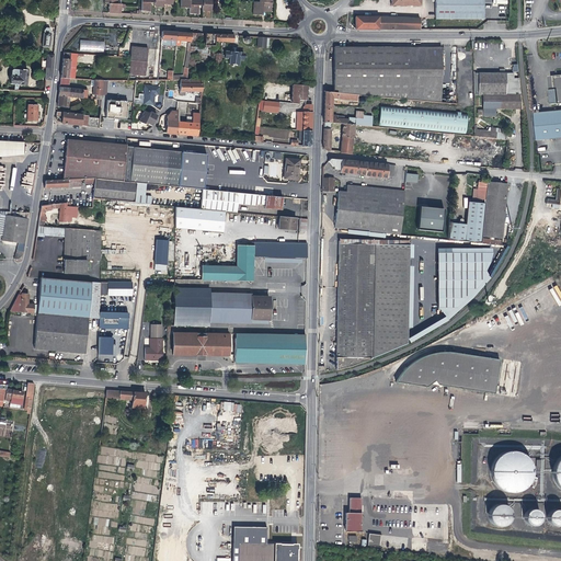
[(104,0),(104,3),(109,3),(109,8),(109,12),(121,13),(121,8),(122,3),(117,3),(117,0),(104,0)]
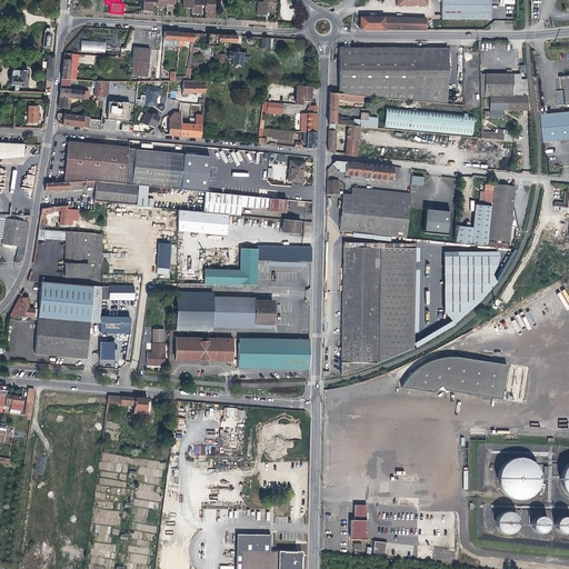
[(152,3),(157,3),(157,7),(160,7),(166,7),(166,5),(170,5),(175,5),(175,0),(143,0),(143,11),(149,11),(152,11),(152,3)]
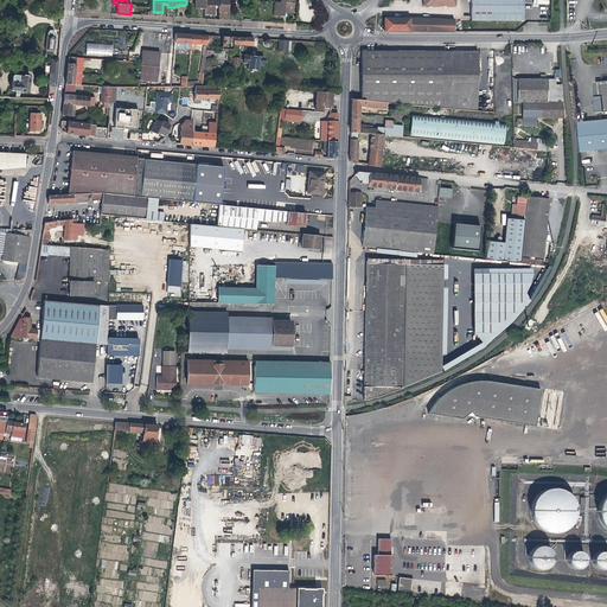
[(228,0),(195,0),(195,7),(199,8),(204,8),(204,14),(210,14),(213,14),(215,6),(218,6),(218,11),(222,11),(228,11),(228,0)]
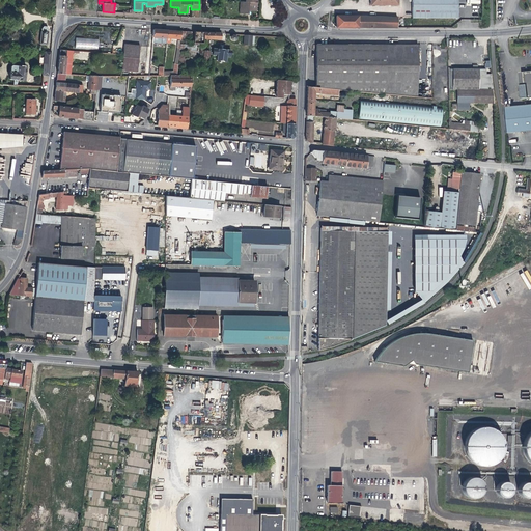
[(245,0),(245,2),(240,1),(240,14),(247,14),(247,10),(251,10),(255,10),(256,5),(256,0),(245,0)]
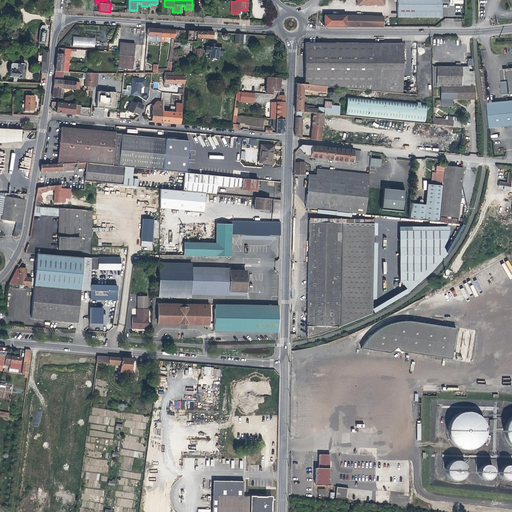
[(397,0),(397,18),(441,18),(442,5),(441,0),(397,0)]
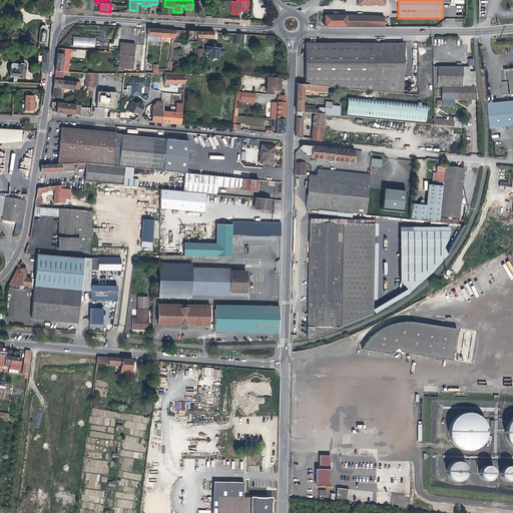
[(325,16),(324,27),(325,27),(347,27),(347,16),(325,16)]
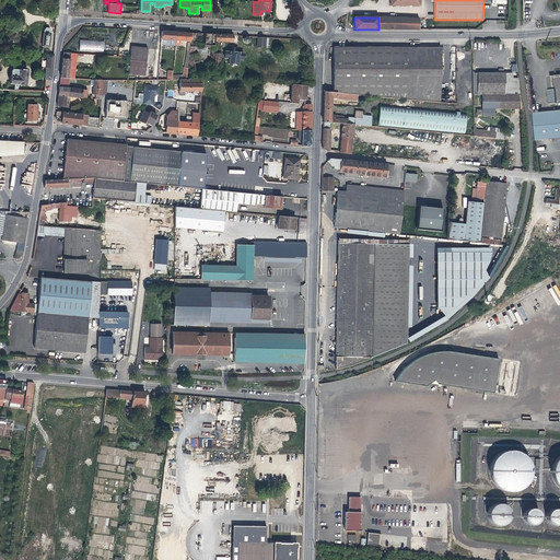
[(419,18),(378,18),(378,30),(419,30),(419,18)]
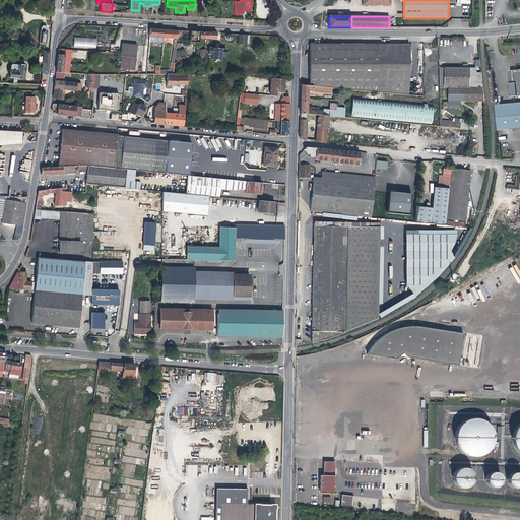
[(40,30),(39,44),(46,45),(47,35),(47,31),(47,28),(46,25),(43,25),(41,27),(41,30),(40,30)]
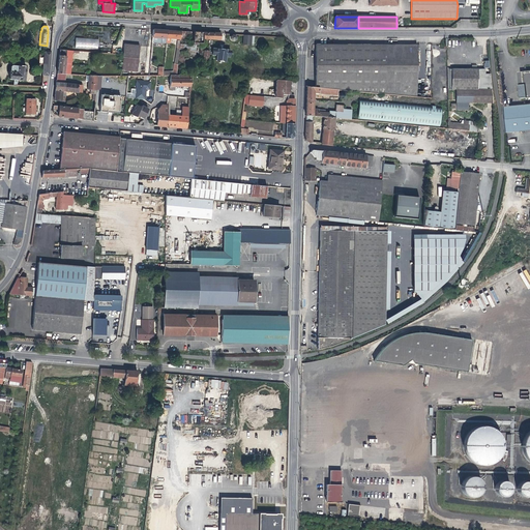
[(152,37),(166,38),(167,30),(158,30),(153,29),(152,37)]
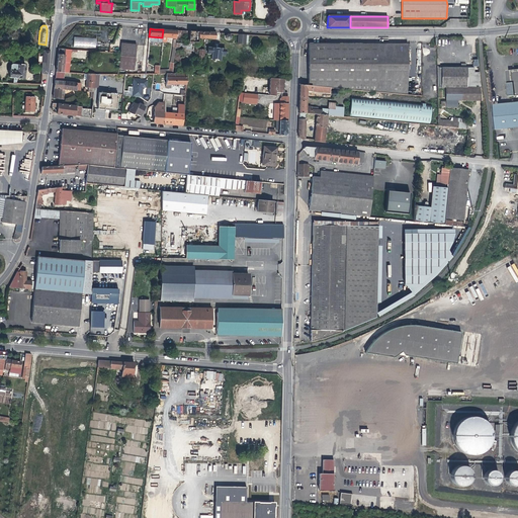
[(175,38),(176,37),(176,30),(172,30),(163,29),(162,37),(162,41),(166,41),(166,37),(175,38)]
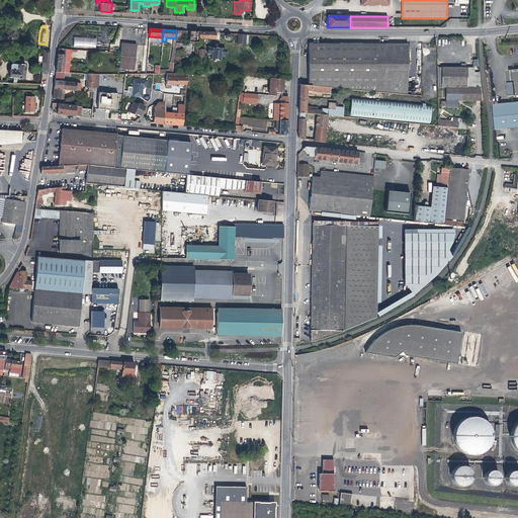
[(197,38),(208,38),(208,32),(192,31),(189,31),(188,37),(188,41),(197,42),(197,38)]
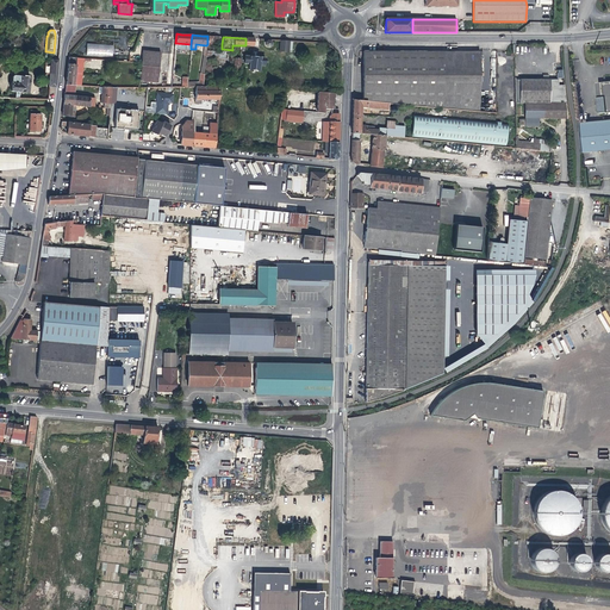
[(291,51),(291,48),(288,48),(288,41),(280,39),(279,51),(291,51)]
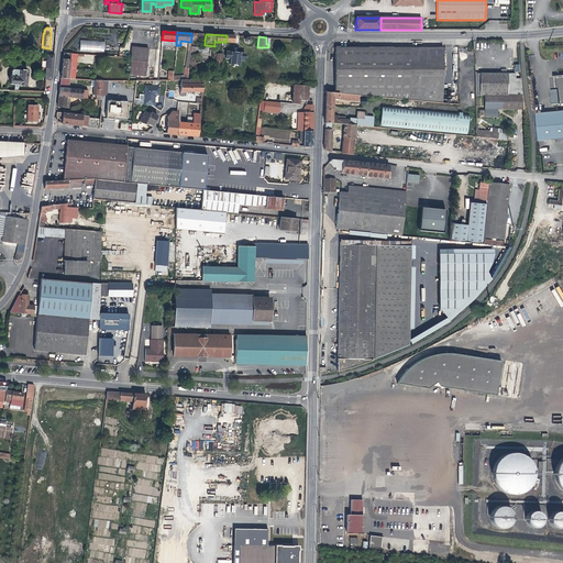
[(80,41),(80,52),(105,53),(105,41),(80,41)]
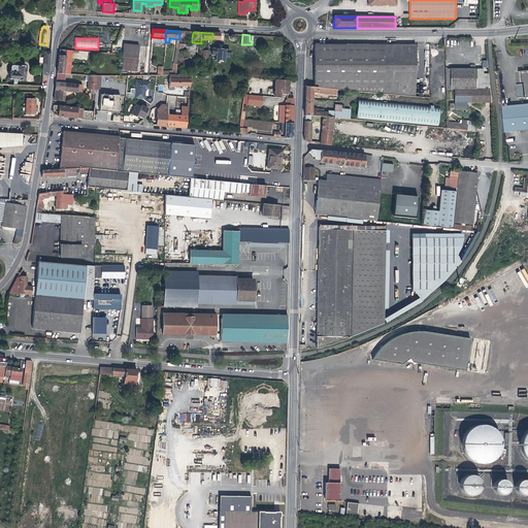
[(124,43),(121,70),(136,71),(139,45),(124,43)]
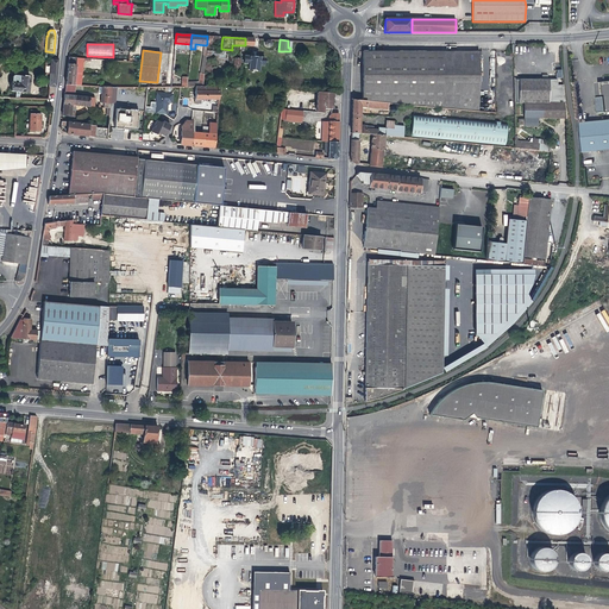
[(444,107),(444,51),(360,50),(362,71),(362,100),(444,107)]
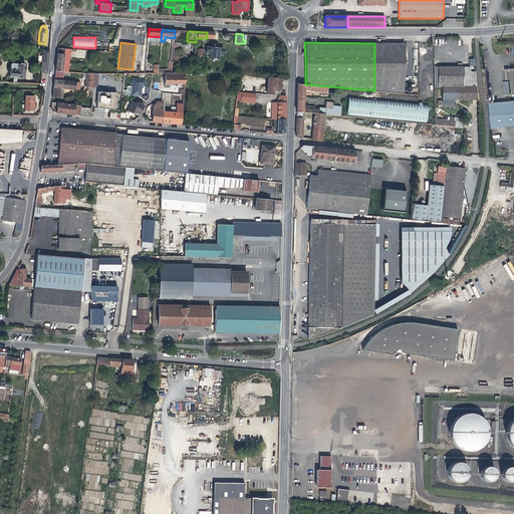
[(389,43),(374,43),(374,90),(404,94),(405,43),(389,43)]
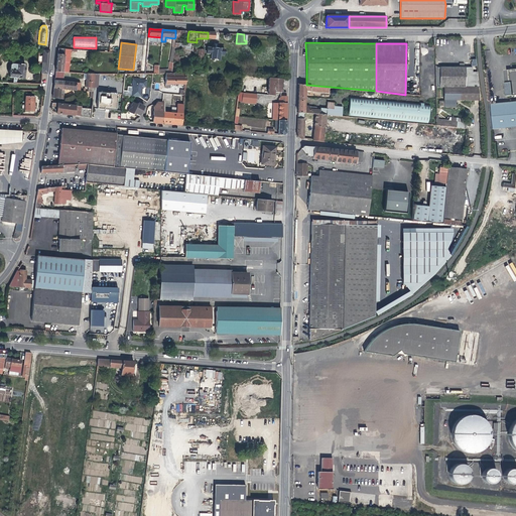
[(207,53),(211,53),(210,59),(219,60),(220,54),(224,55),(225,49),(217,48),(208,47),(207,53)]
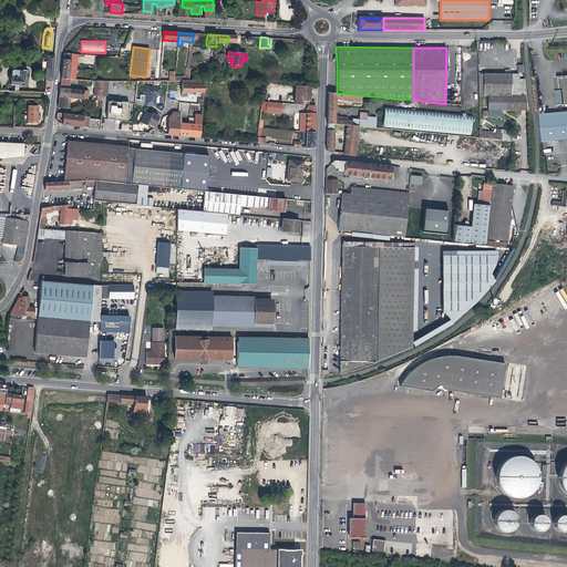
[(72,54),(64,54),(63,62),(61,79),(64,80),(69,80),(72,54)]
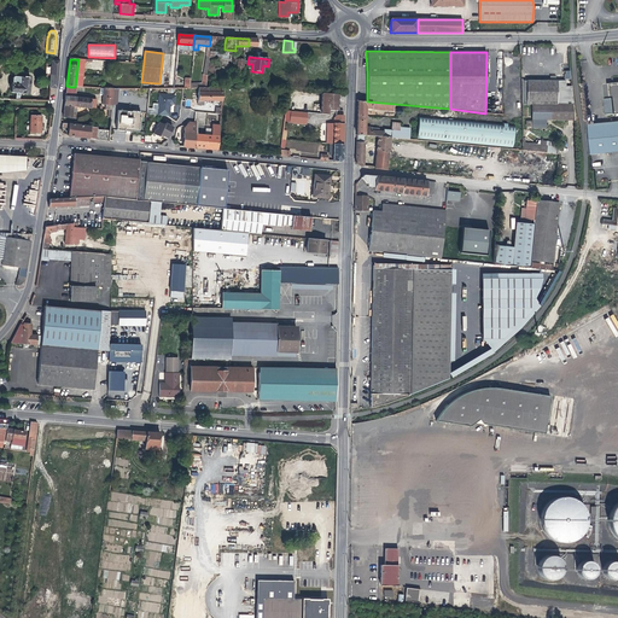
[(51,60),(50,71),(50,73),(58,74),(59,60),(51,60)]
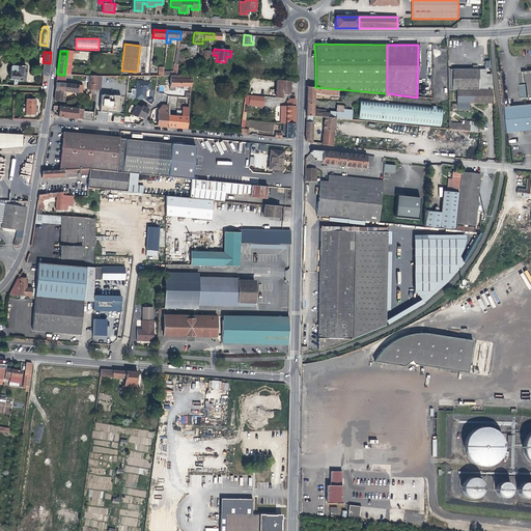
[(43,64),(42,76),(46,76),(49,77),(50,63),(43,62),(43,64)]
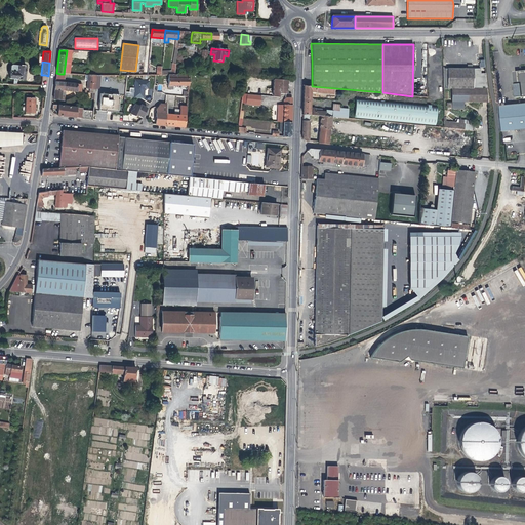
[(9,78),(24,80),(26,67),(11,65),(9,78)]
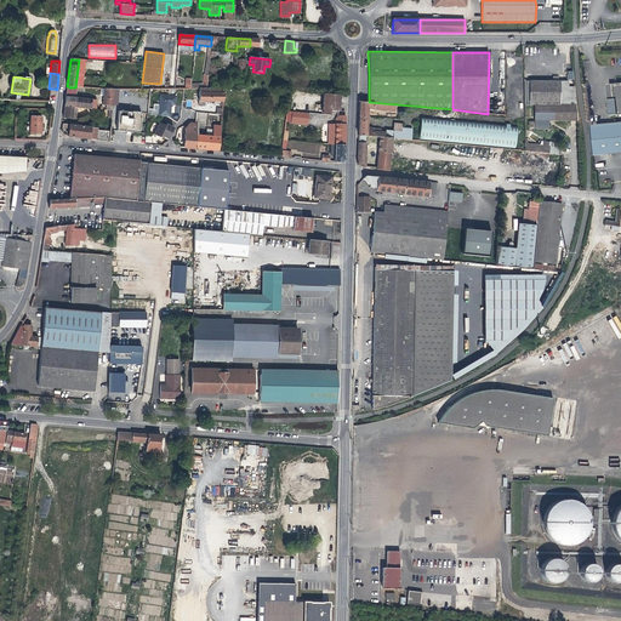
[(534,104),(575,104),(574,86),(568,86),(568,81),(564,81),(556,81),(524,80),(524,103),(534,104)]
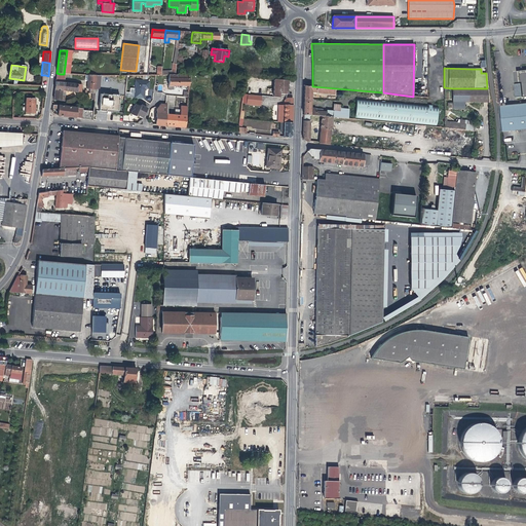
[(525,95),(525,71),(520,72),(521,85),(515,86),(515,90),(515,96),(525,95)]
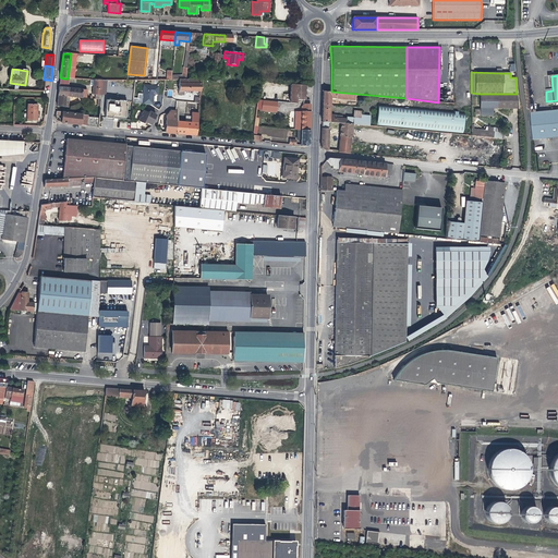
[(202,79),(185,80),(179,80),(179,92),(179,95),(184,95),(184,91),(201,92),(202,83),(202,79)]
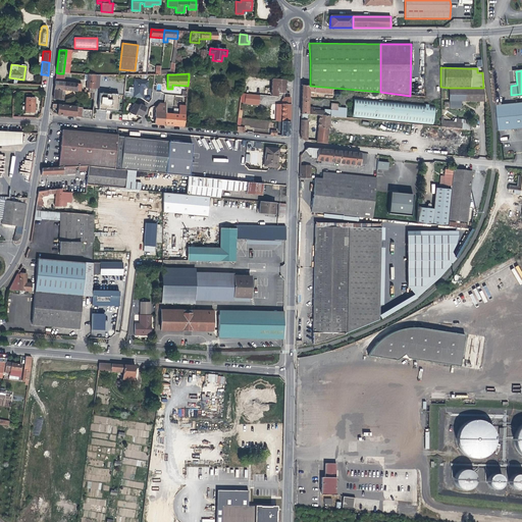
[(89,92),(91,93),(94,93),(94,88),(95,83),(96,75),(85,74),(84,81),(87,81),(86,83),(86,88),(89,89),(89,92)]
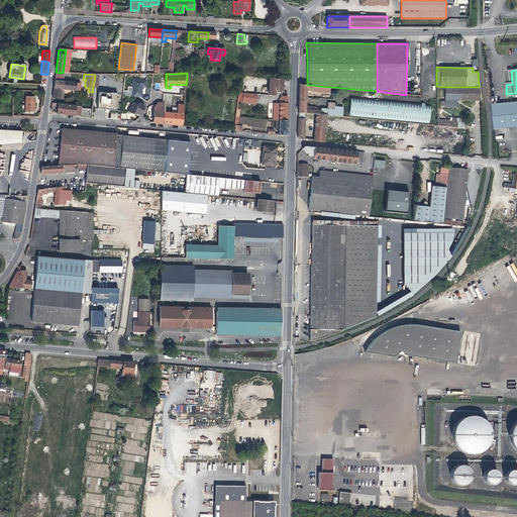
[(284,79),(276,78),(276,86),(283,86),(284,83),(284,79)]
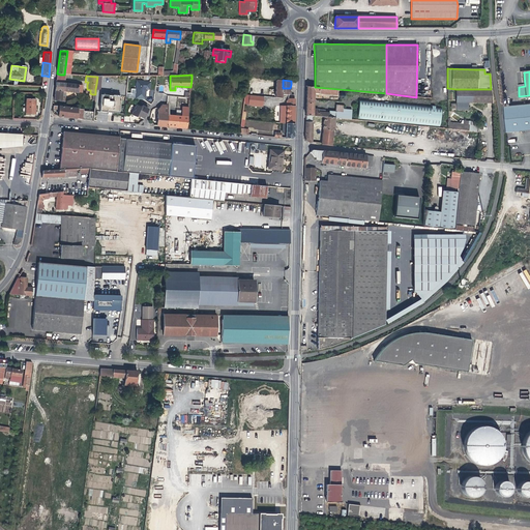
[(137,81),(135,99),(143,99),(145,100),(146,90),(149,90),(150,83),(137,81)]
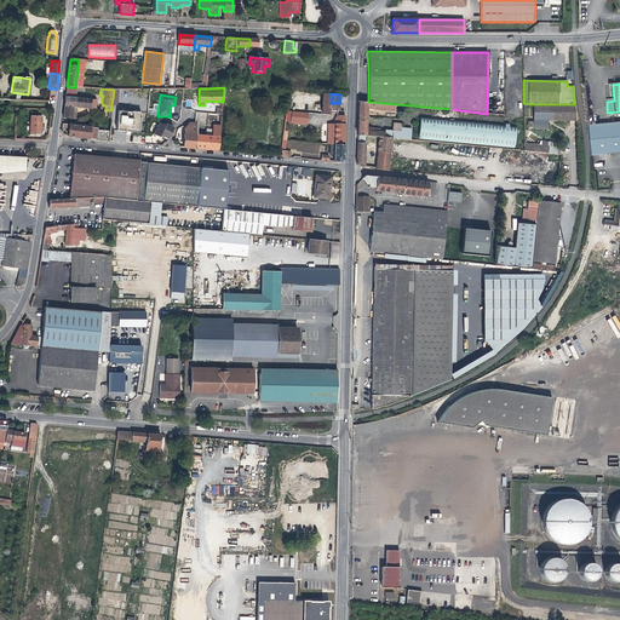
[(86,108),(91,108),(92,99),(69,97),(65,97),(64,107),(63,118),(76,119),(76,115),(73,115),(74,107),(78,107),(84,108),(84,110),(86,110),(86,108)]
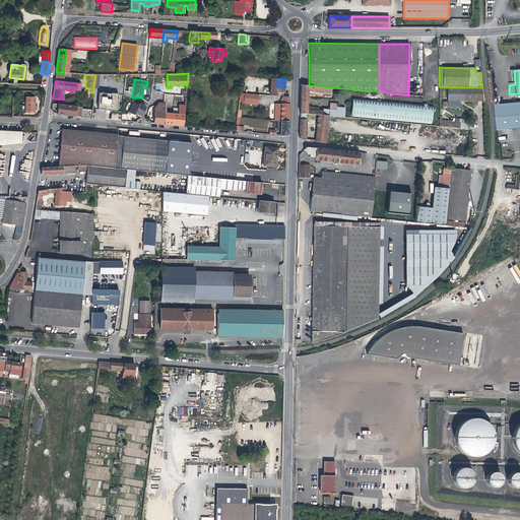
[(330,93),(331,87),(309,85),(301,85),(301,90),(301,98),(308,99),(308,91),(330,93)]
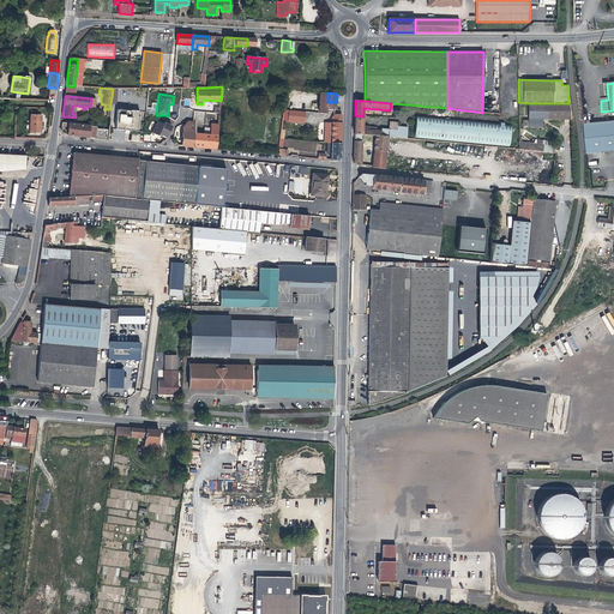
[(569,103),(528,103),(528,127),(542,127),(542,119),(555,120),(571,120),(569,103)]
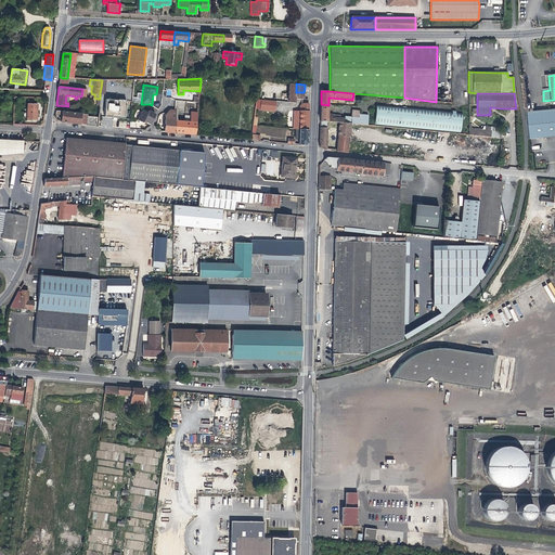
[(118,101),(119,100),(106,99),(104,117),(112,118),(112,116),(125,117),(126,102),(118,101)]
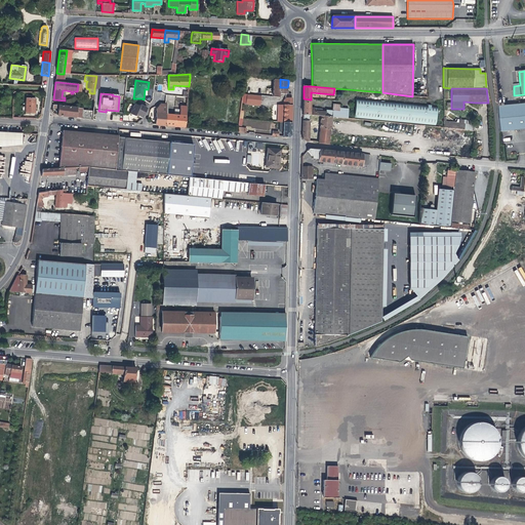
[(260,95),(246,94),(245,104),(259,105),(260,95)]
